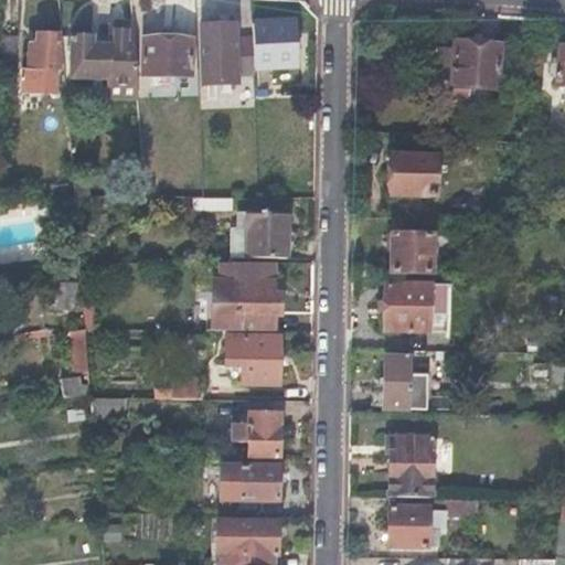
[(252,27),(253,42),(254,71),(295,68),(294,25),(252,27)]
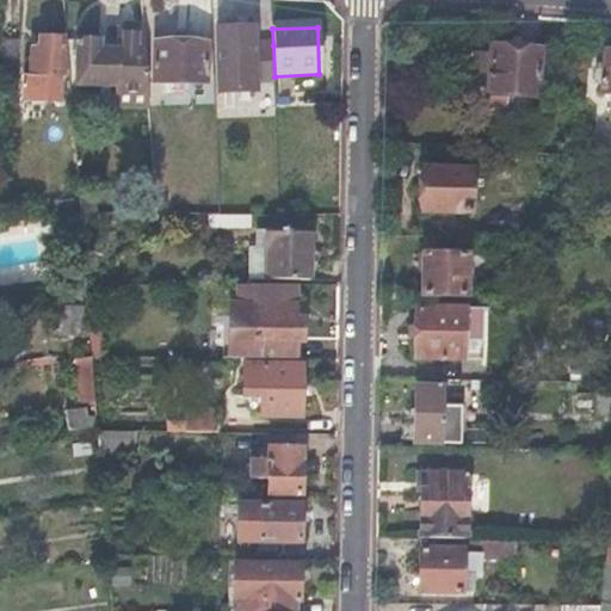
[(100,42),(67,41),(71,86),(116,87),(115,123),(149,124),(143,30),(118,31),(118,54),(100,54),(100,42)]
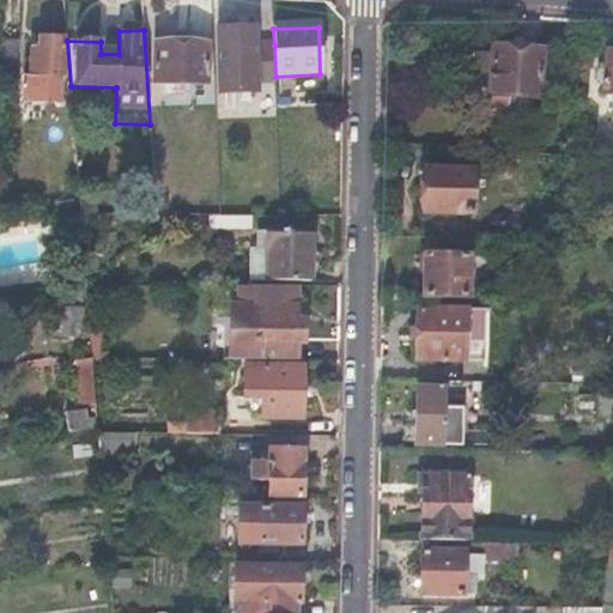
[(255,30),(218,31),(220,96),(258,95),(256,80),(275,79),(275,77),(274,46),(256,47),(255,30)]
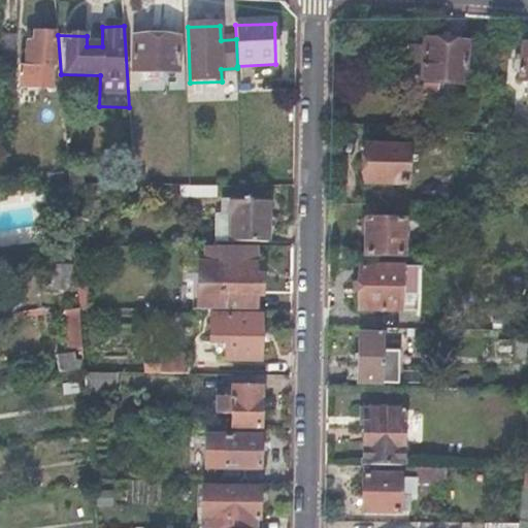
[(34,44),(26,43),(24,89),(51,90),(54,35),(35,34),(34,44)]
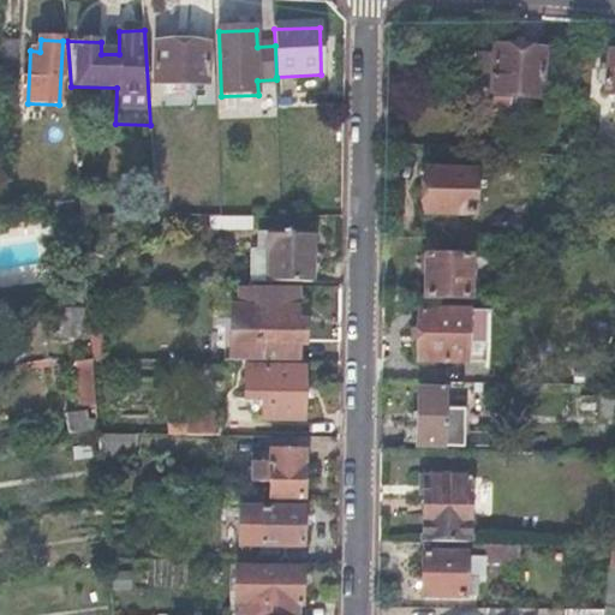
[(209,47),(155,45),(154,85),(208,88),(209,47)]
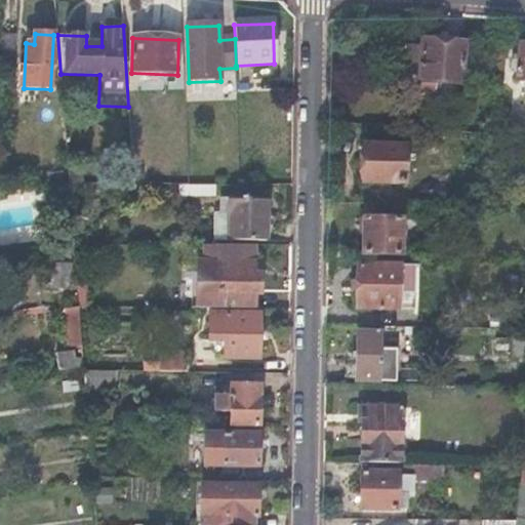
[(422,50),(407,49),(405,81),(420,83),(419,94),(447,97),(448,84),(461,85),(465,45),(423,42),(422,50)]
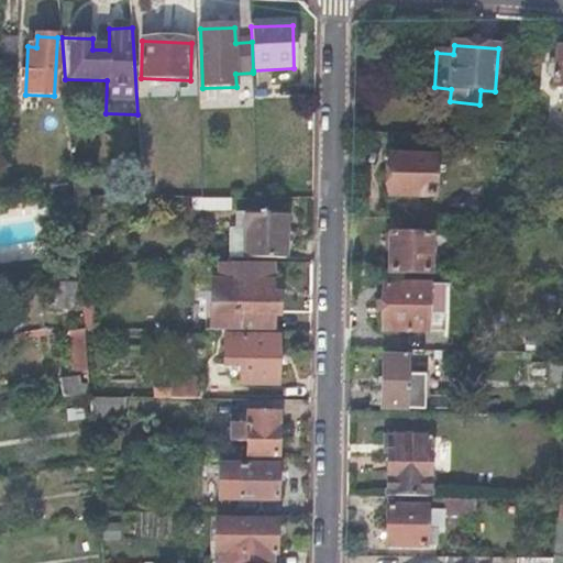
[(435,158),(388,157),(387,197),(434,198),(435,158)]
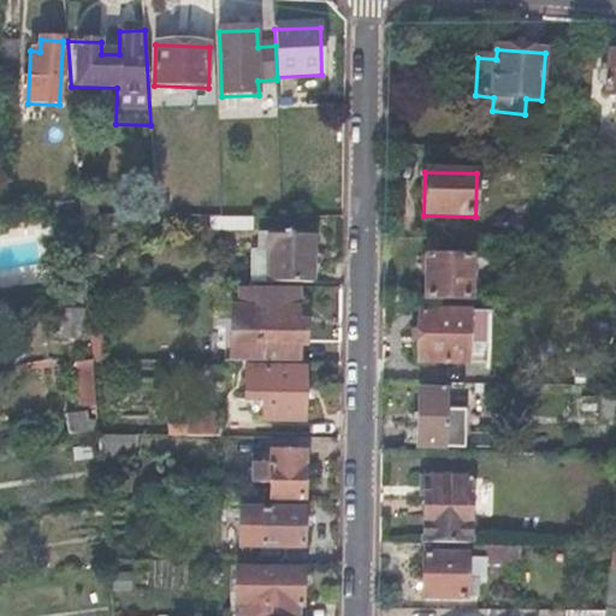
[(313,236),(270,235),(268,283),(313,284),(313,236)]
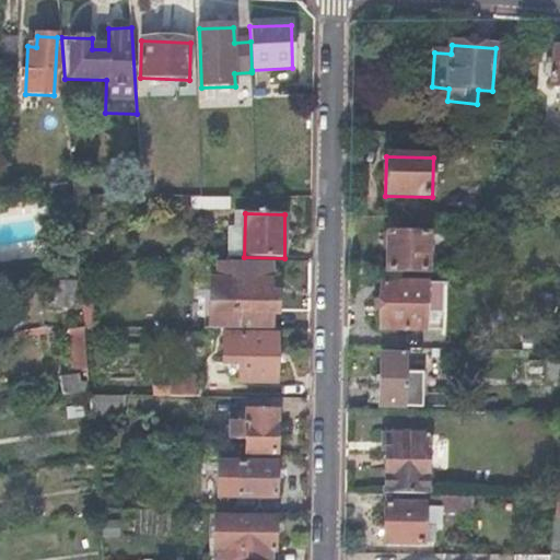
[(428,222),(388,221),(388,272),(427,272),(428,222)]
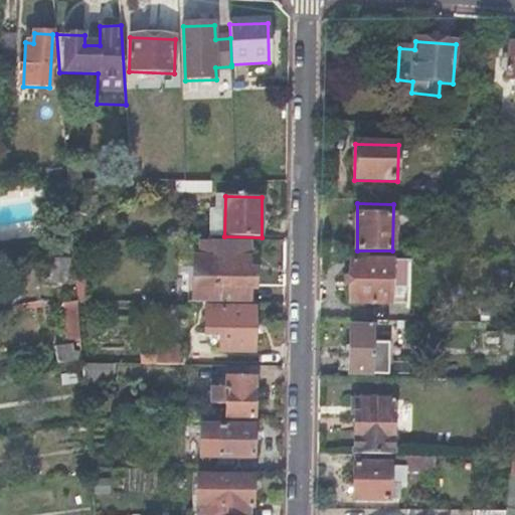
[(216,259),(195,259),(196,304),(250,304),(250,289),(256,289),(256,269),(251,269),(251,241),(216,241),(216,259)]
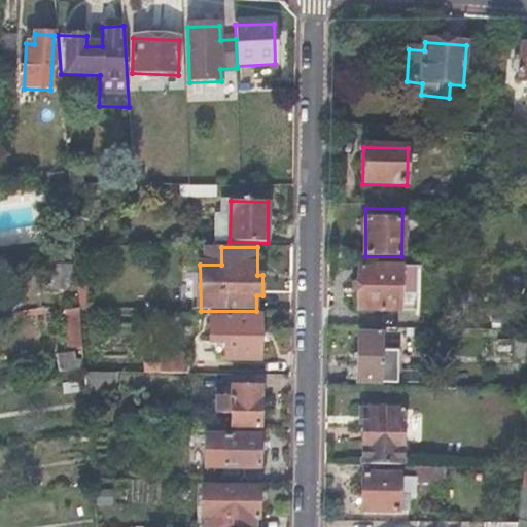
[(53,260),(50,286),(72,287),(73,261),(53,260)]
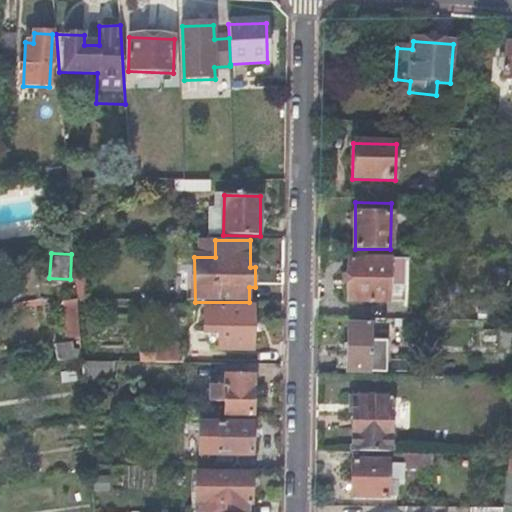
[(390,261),(350,260),(349,302),(399,303),(400,277),(390,277),(390,261)]
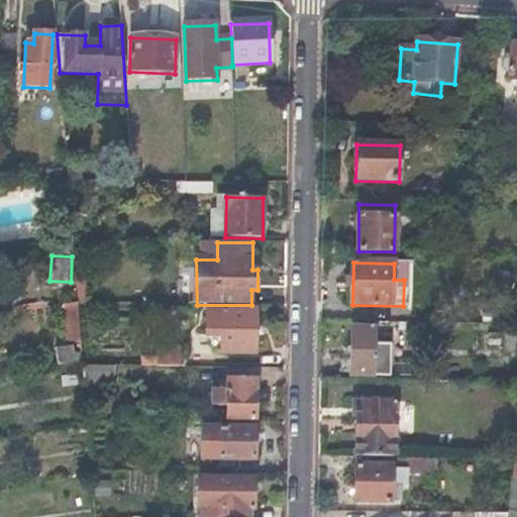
[(78,304),(65,306),(67,341),(81,340),(78,304)]
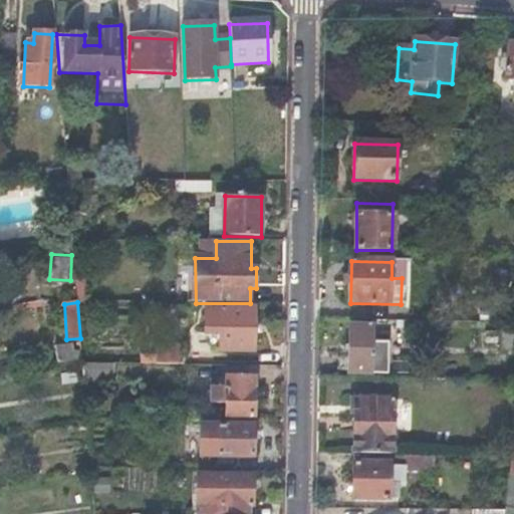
[(222,308),(207,308),(206,334),(221,334),(222,308)]
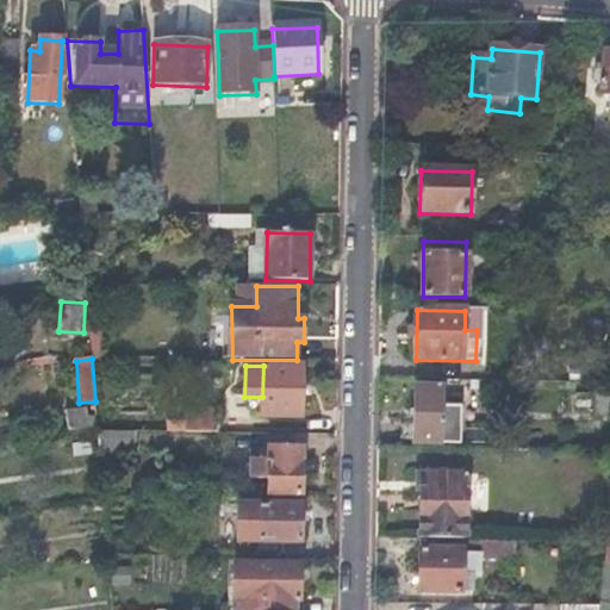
[(303,366),(263,366),(262,397),(262,417),(302,417),(303,366)]
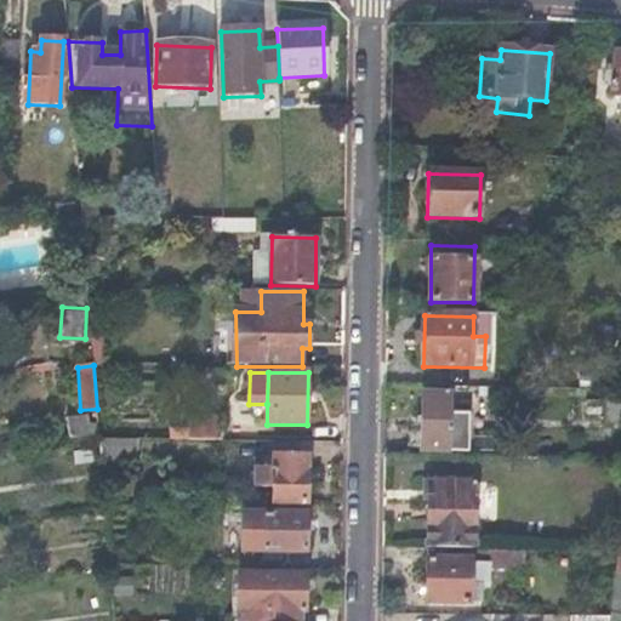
[(450,397),(422,396),(421,451),(461,453),(461,434),(471,434),(471,415),(450,415),(450,397)]
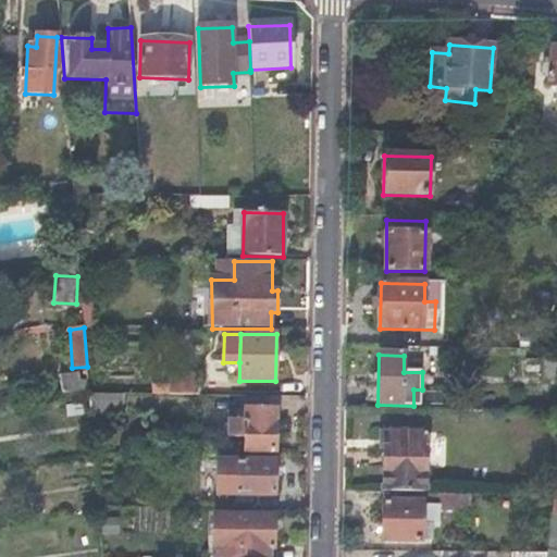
[(77,373),(60,374),(61,395),(88,392),(87,380),(78,380),(77,373)]
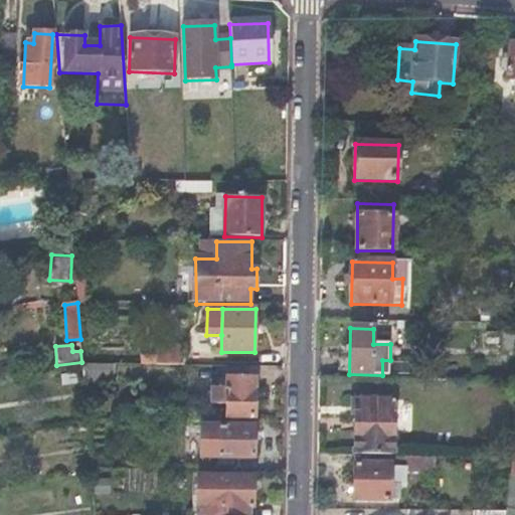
[(183,351),(163,351),(162,365),(183,366),(183,351)]
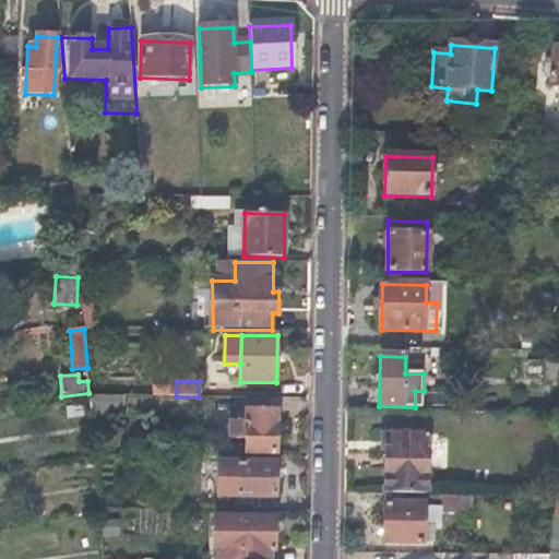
[(88,395),(90,400),(91,416),(123,416),(123,395),(88,395)]
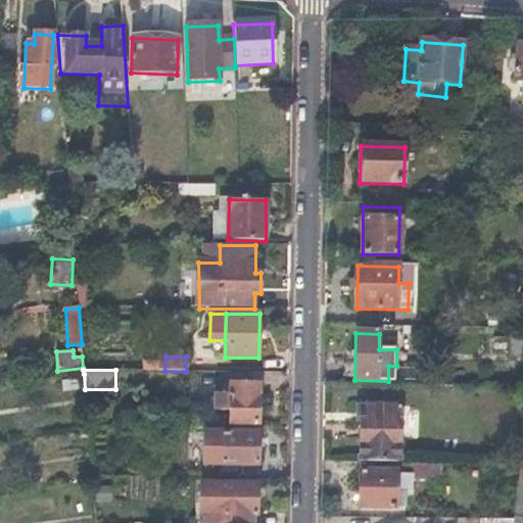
[(216,410),(231,410),(230,423),(258,423),(259,384),(231,383),(231,394),(216,394),(216,410)]
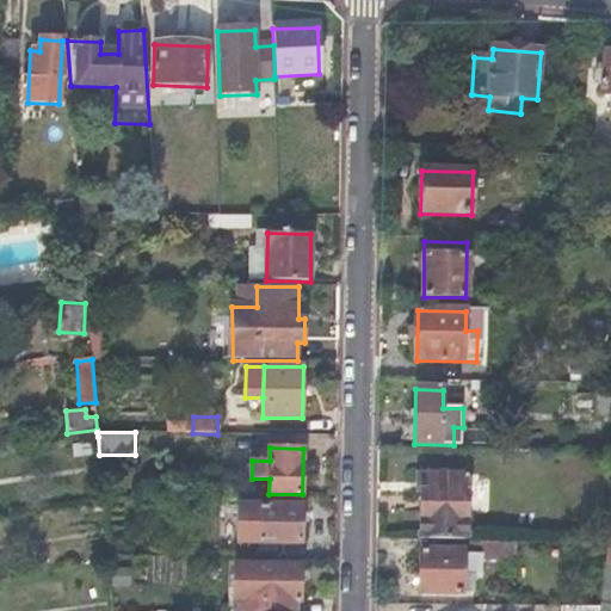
[(426,492),(423,492),(421,542),(449,542),(469,543),(469,493),(464,493),(464,475),(426,475),(426,492)]
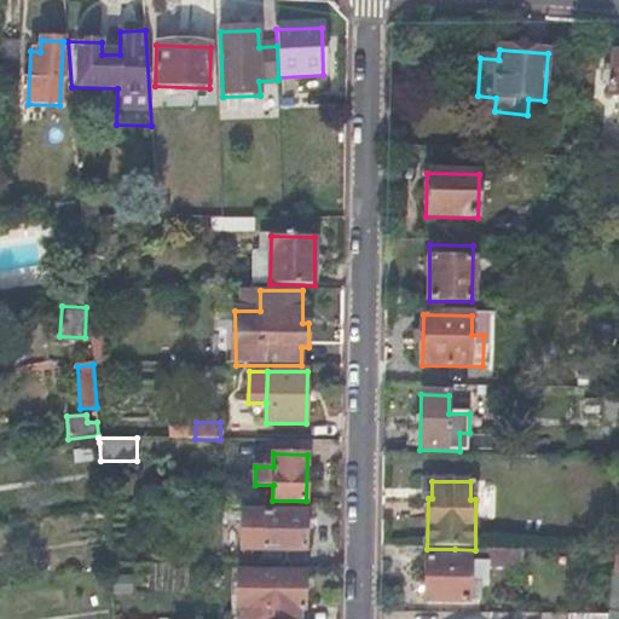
[(306,514),(264,513),(264,550),(305,550),(306,514)]
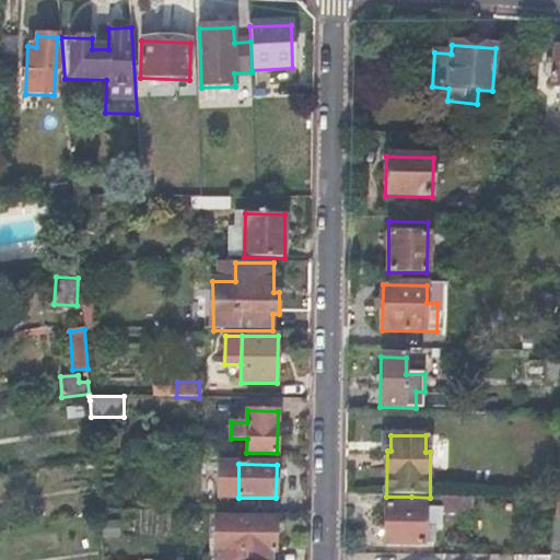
[(411,508),(386,508),(386,545),(435,546),(435,531),(444,531),(445,498),(430,498),(411,497),(411,508)]
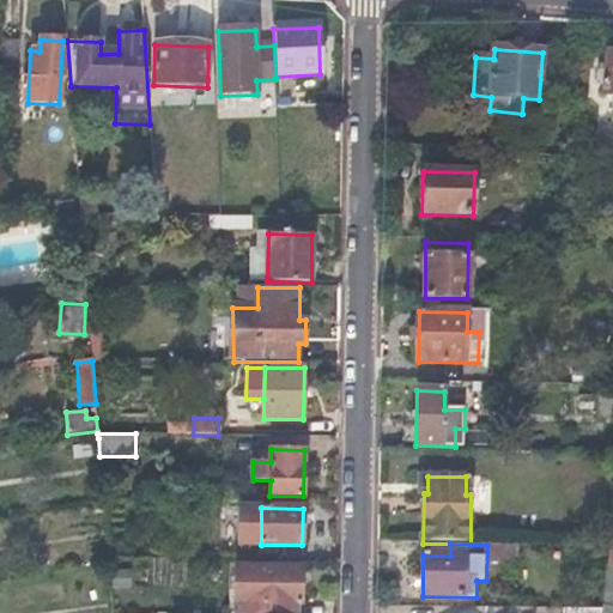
[(305,608),(308,557),(235,554),(232,606),(305,608)]
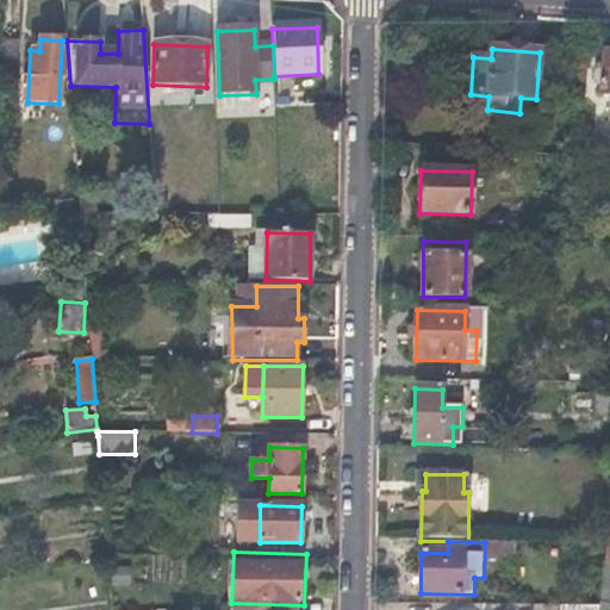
[(609,596),(609,562),(602,562),(599,596),(609,596)]
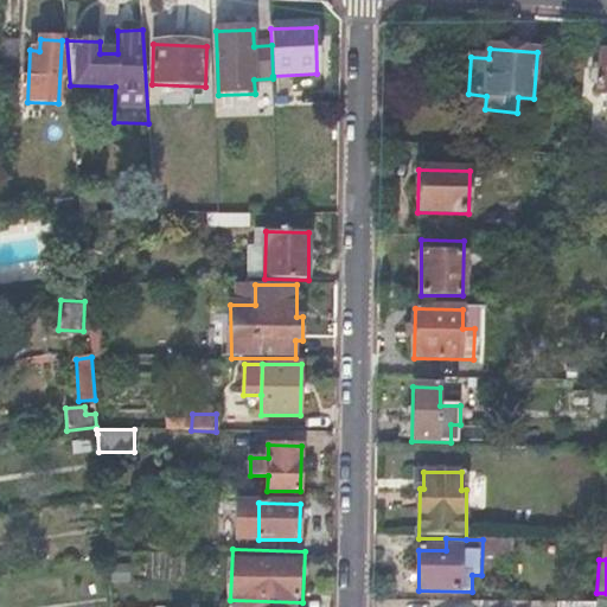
[(128,583),(128,567),(112,567),(112,583),(128,583)]
